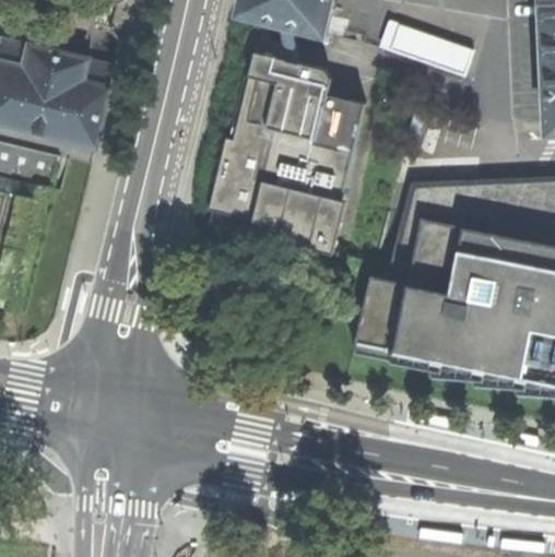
[(554,0),(239,0),(237,14),(248,18),(270,23),(323,36),(327,19),(326,18),(327,14),(353,20),(357,0),(539,0),(543,81),(540,83),(543,133),(546,133),(554,132),(554,0)]
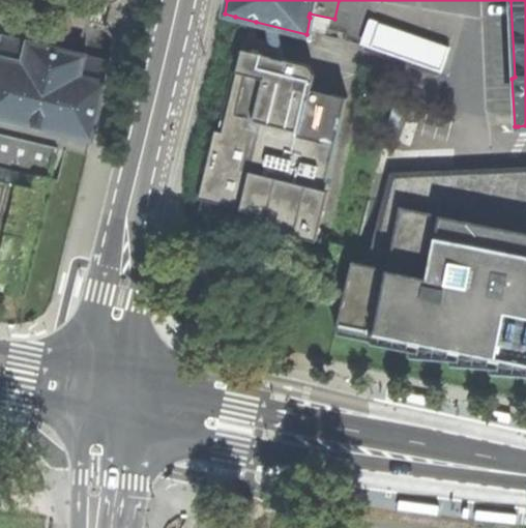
[(235,17),(228,47),(240,50),(250,52),(256,22),(235,17)]
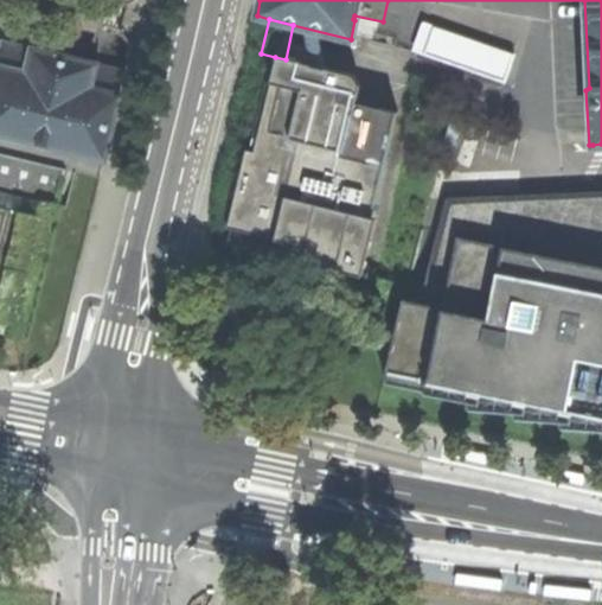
[(417,24),(409,51),(504,82),(513,55),(417,24)]
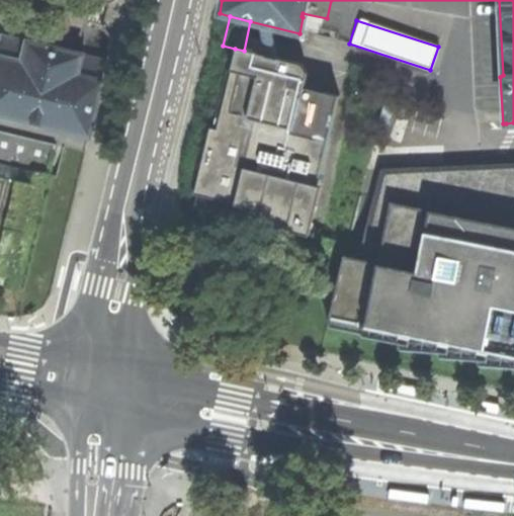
[(39,47),(0,37),(0,116),(83,137),(92,100),(101,64),(59,53),(58,49),(43,44),(39,47)]
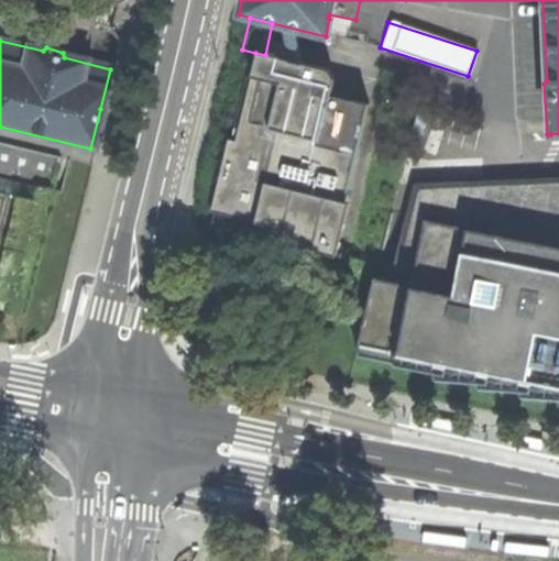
[(227,141),(210,212),(270,227),(266,241),(330,256),(366,106),(328,97),(330,85),(316,80),(318,68),(265,55),(255,53),(234,141),(227,141)]
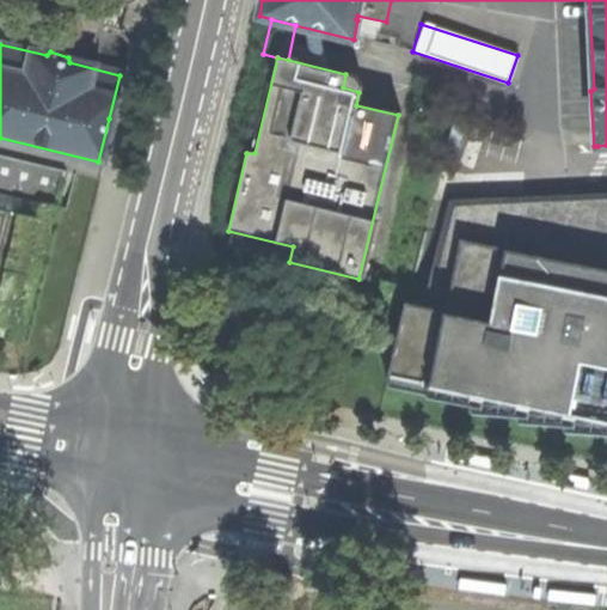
[(0,327),(22,331),(54,159),(0,148),(0,327)]
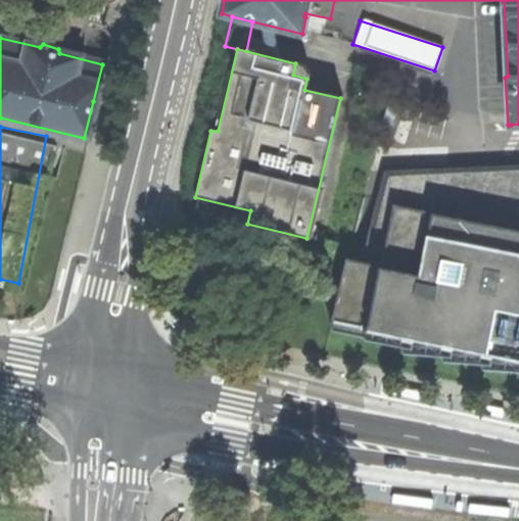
[(518,373),(518,178),(498,180),(387,183),(366,258),(342,272),(329,330),(518,373)]
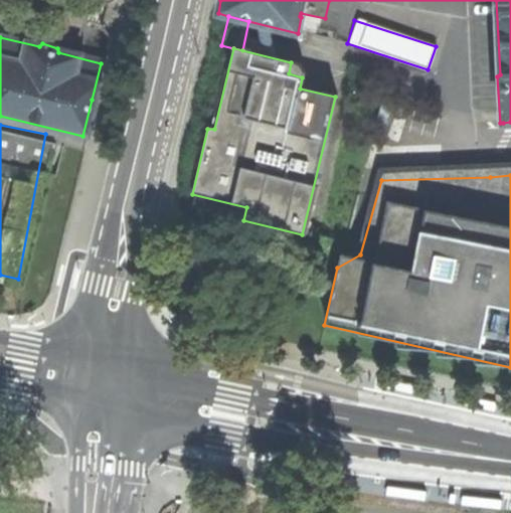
[(354,385),(356,377),(339,373),(335,372),(334,377),(333,380),(354,385)]
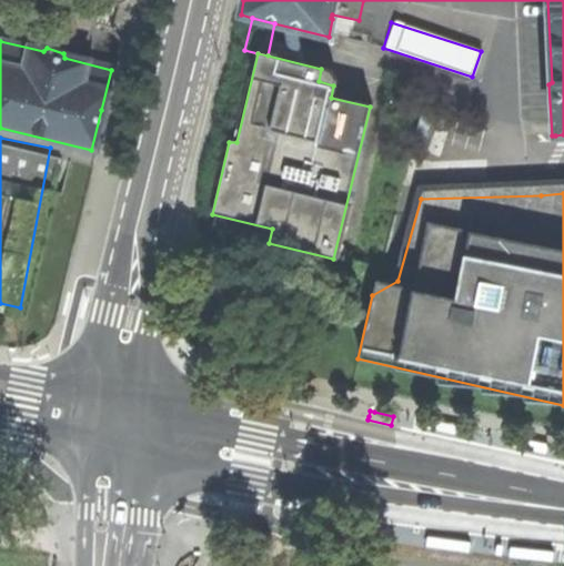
[(461,542),(461,552),(479,553),(484,553),(484,547),(484,544),(461,542)]
